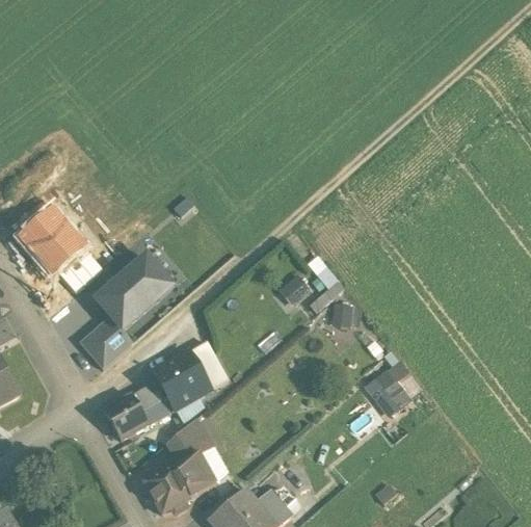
[(55,278),(62,272),(88,249),(52,206),(19,235),(55,278)]
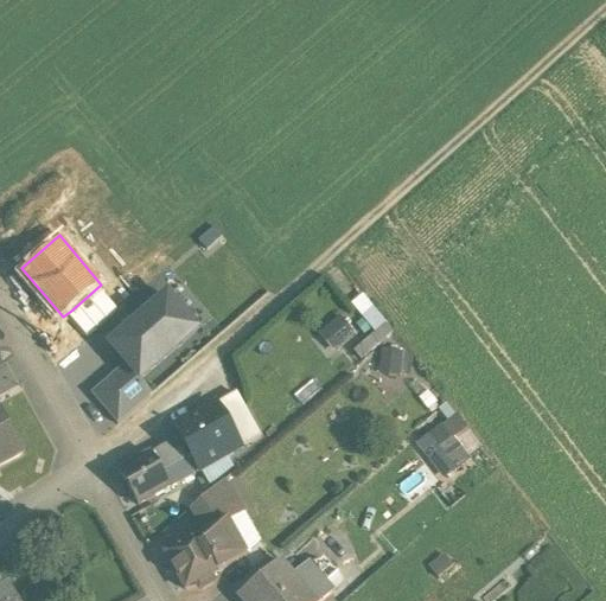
[(71,311),(89,331),(119,306),(101,285),(71,311)]
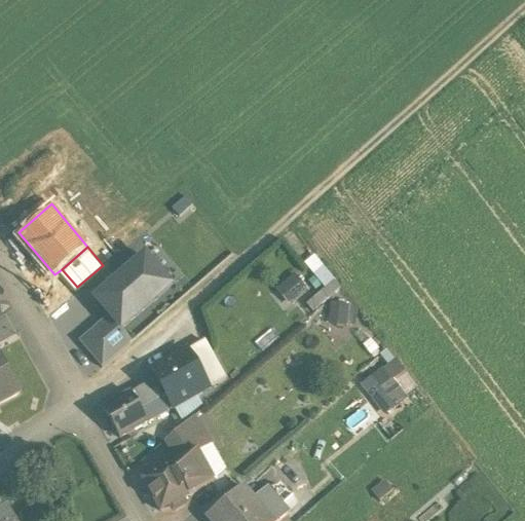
[(172,282),(146,252),(96,296),(109,310),(121,325),(172,282)]
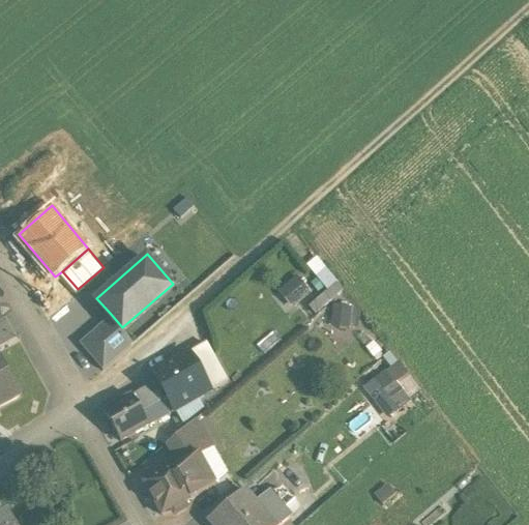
[(298,268),(278,284),(293,301),(313,286),(298,268)]
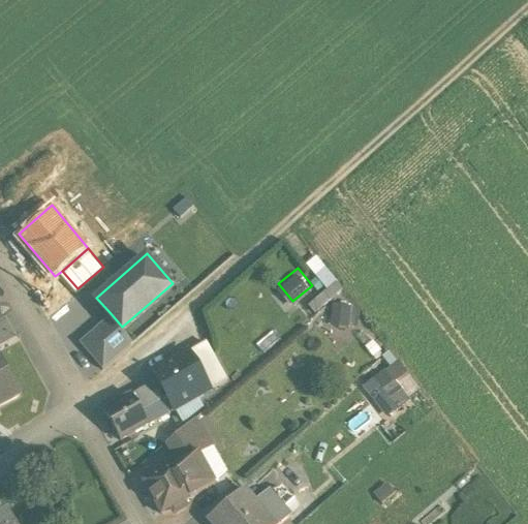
[(339,291),(328,280),(313,293),(323,305),(339,291)]
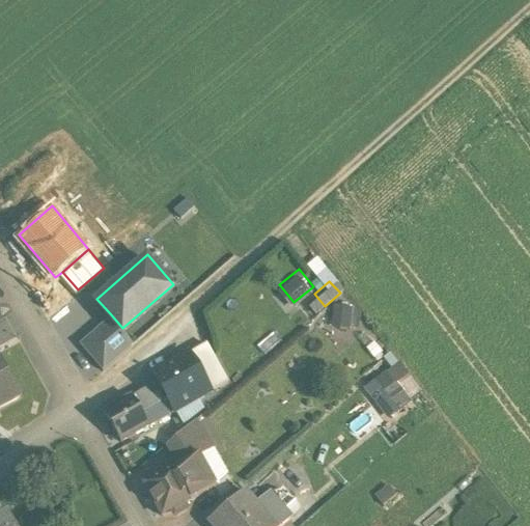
[(350,309),(335,308),(335,329),(349,329),(350,309)]
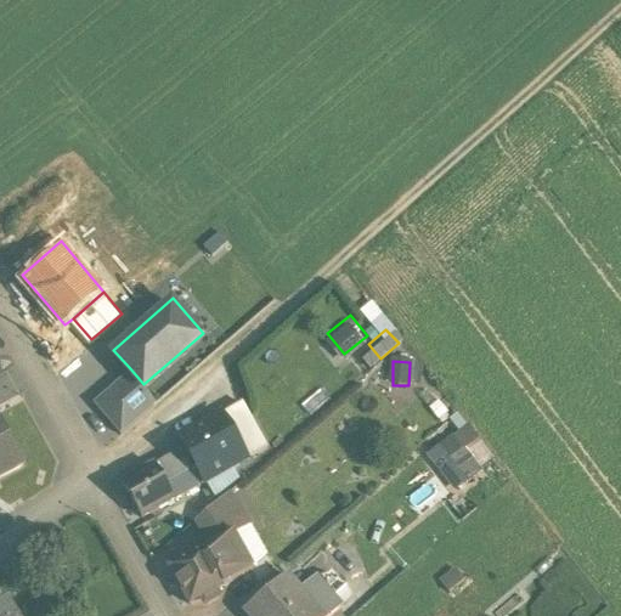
[(144,384),(129,367),(94,397),(120,429),(153,400),(142,386),(144,384)]
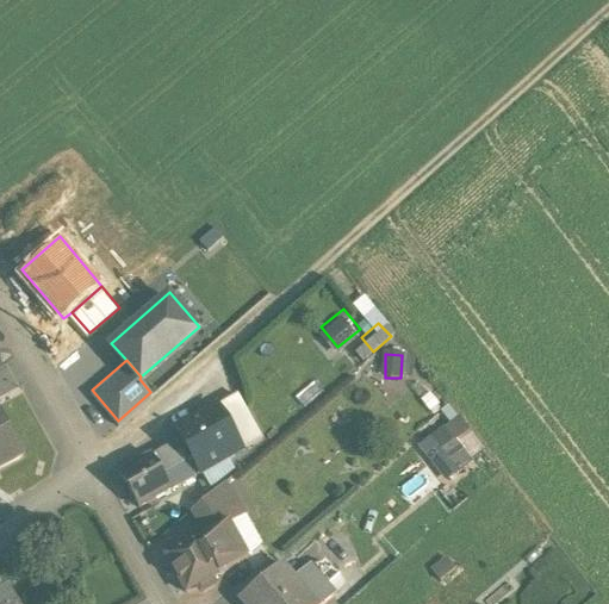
[(262,433),(237,390),(218,400),(242,444),(262,433)]
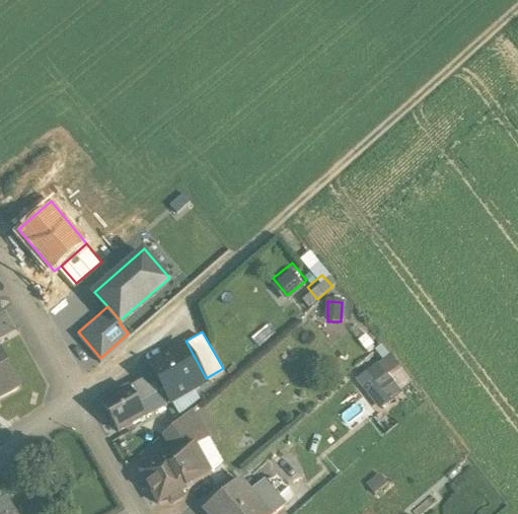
[(186,341),(150,361),(163,384),(171,397),(206,378),(186,341)]
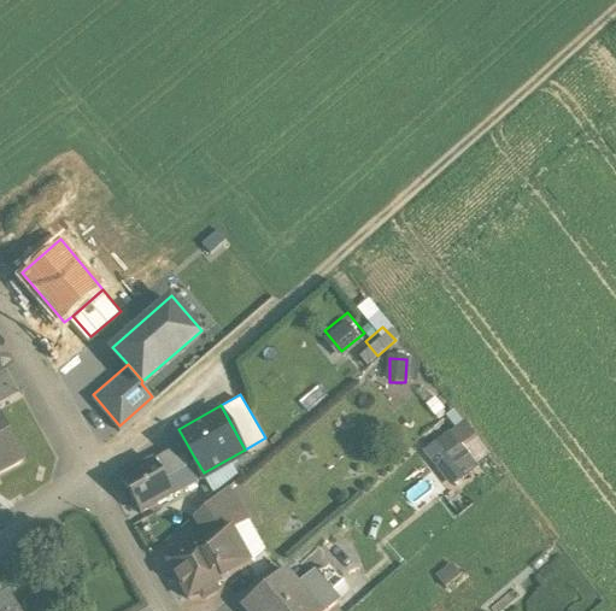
[(0,460),(16,452),(18,457),(22,454),(0,415),(0,460)]
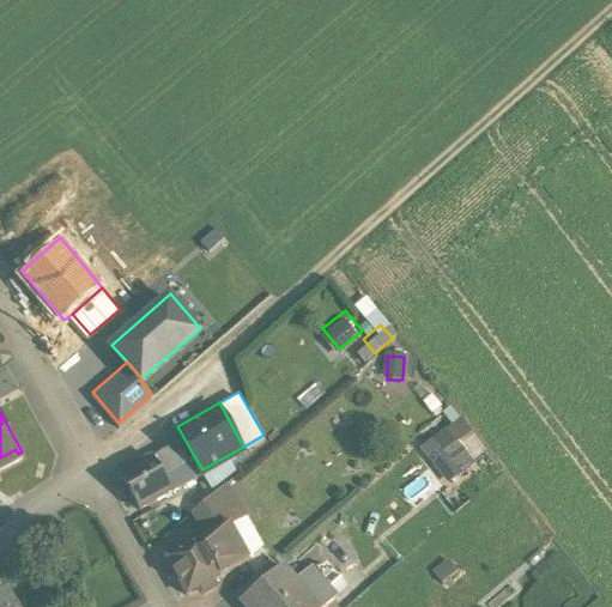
[(476,457),(450,428),(432,442),(458,472),(476,457)]
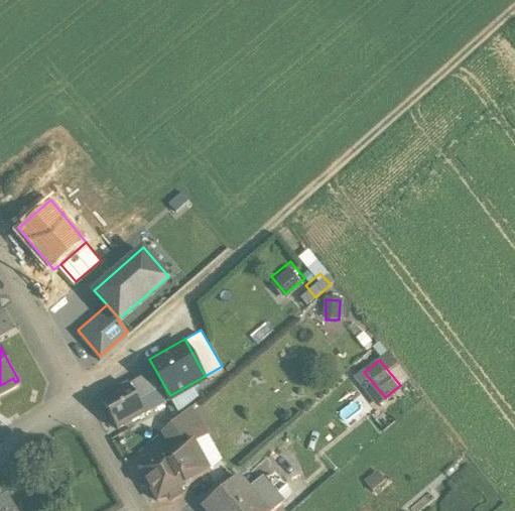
[(149,371),(129,382),(137,396),(157,385),(149,371)]
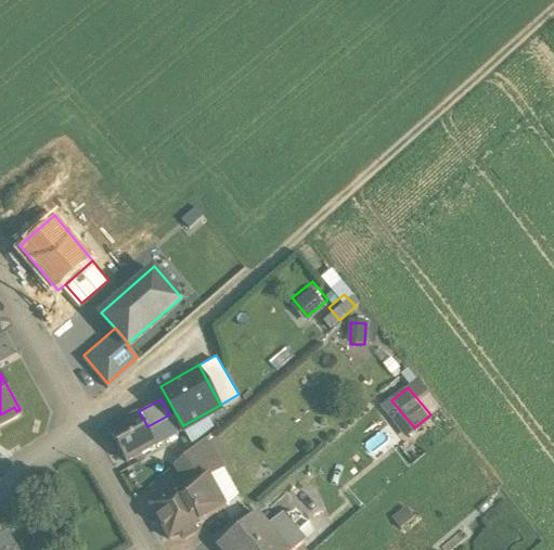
[(139,410),(110,427),(127,458),(142,449),(144,453),(152,449),(150,445),(156,440),(147,426),(139,411),(139,410)]
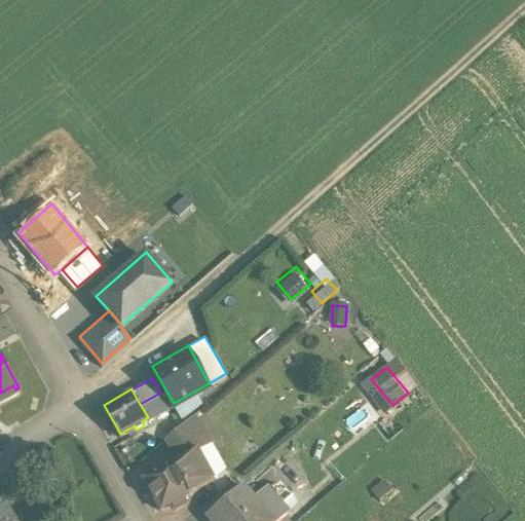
[(160,393),(140,404),(148,417),(174,403),(165,389),(160,393)]
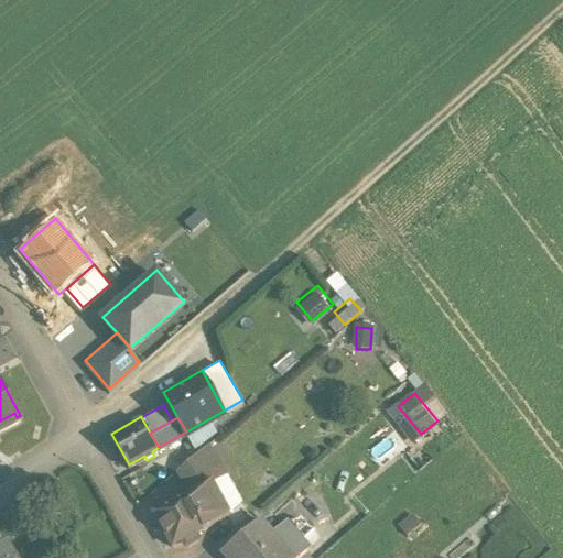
[(208,441),(179,467),(193,487),(212,477),(213,478),(228,470),(208,441)]
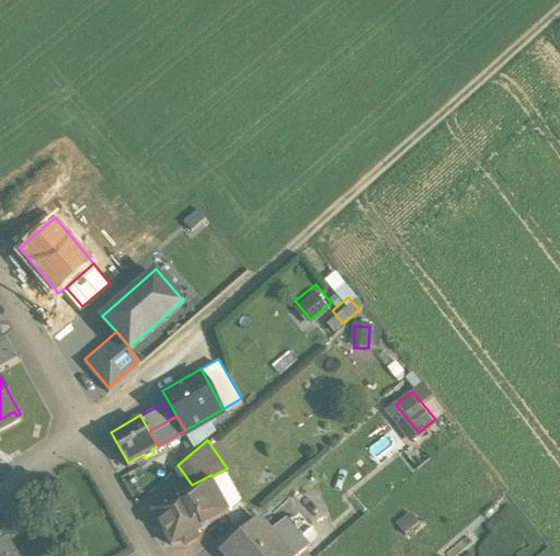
[(192,485),(186,489),(204,521),(229,508),(212,476),(210,475),(192,485)]
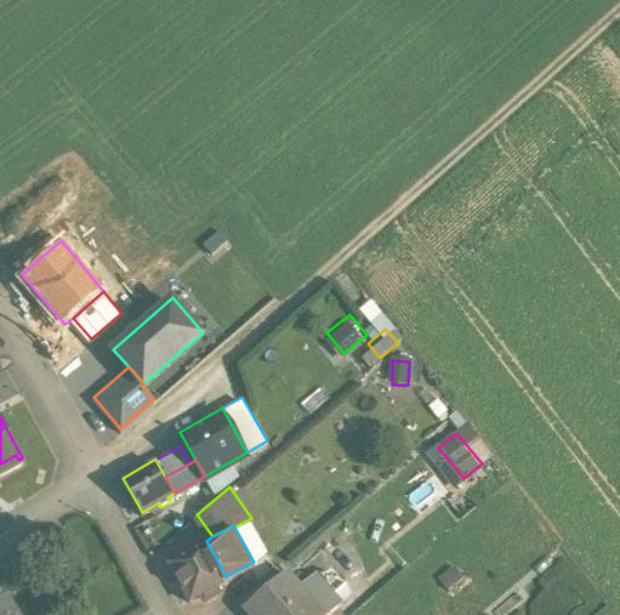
[(205,540),(170,559),(191,596),(204,588),(208,594),(219,588),(216,582),(226,576),(206,541),(205,540)]
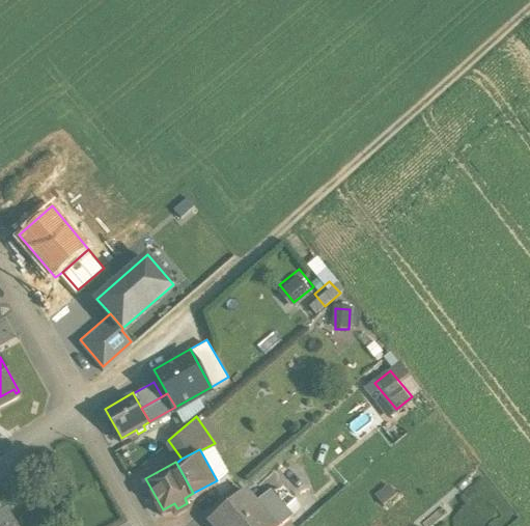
[(245,486),(208,517),(217,525),(274,525),(278,524),(256,498),(245,486)]
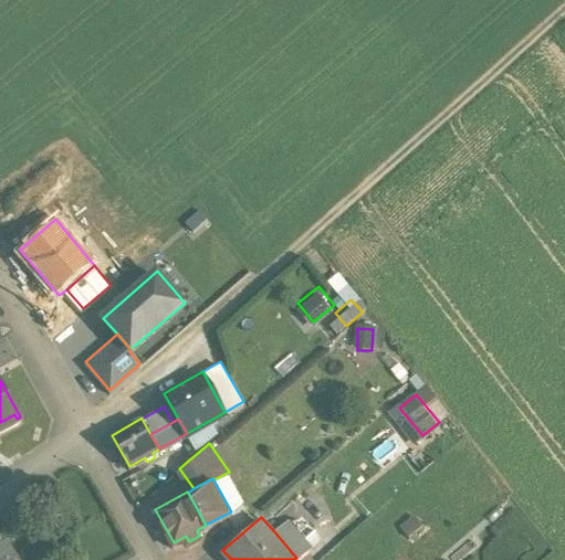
[(419,528),(412,518),(401,526),(409,536),(419,528)]
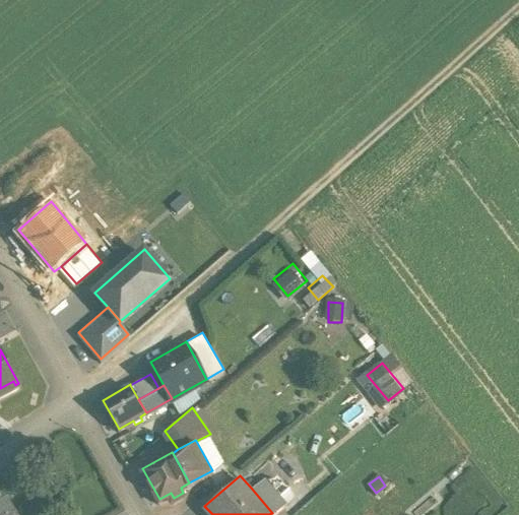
[(284,502),(263,477),(251,488),(272,513),(284,502)]
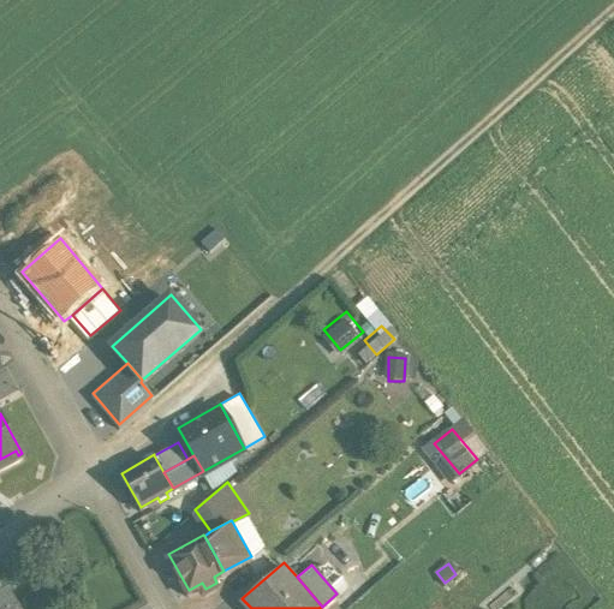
[(3,590),(0,591),(0,608),(21,608),(16,599),(10,603),(3,590)]
